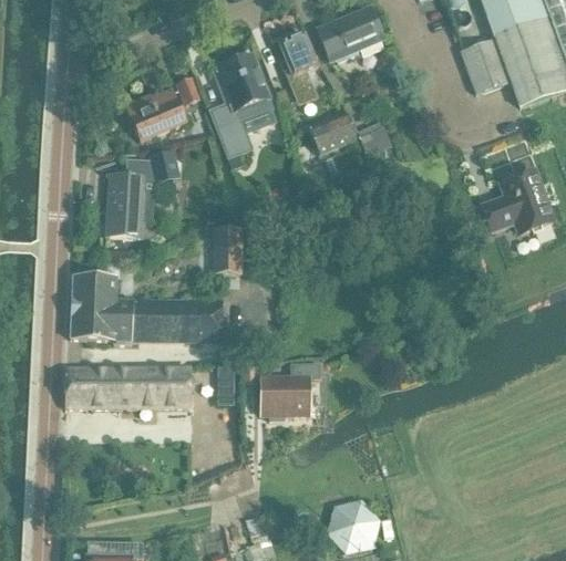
[(521,0),(515,2),(530,40),(549,32),(537,0),(521,0)]
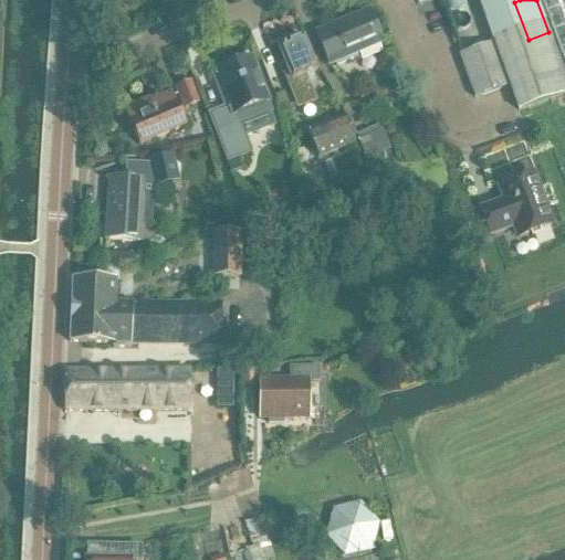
[(564,13),(560,0),(536,0),(548,32),(564,24),(564,13)]
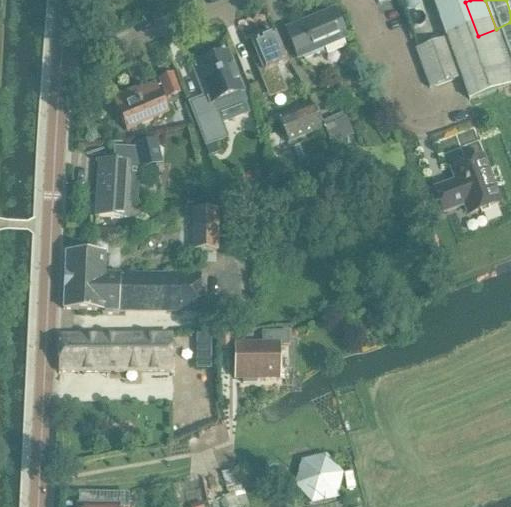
[(465,2),(447,9),(460,42),(478,36),(465,2)]
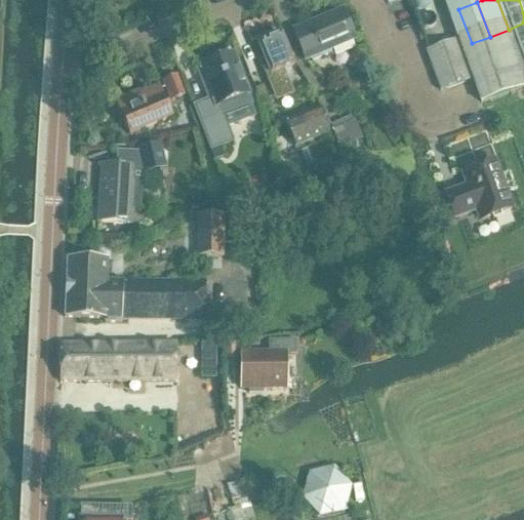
[(343,7),(293,28),(306,56),(309,55),(311,58),(331,49),(330,46),(355,36),(343,7)]
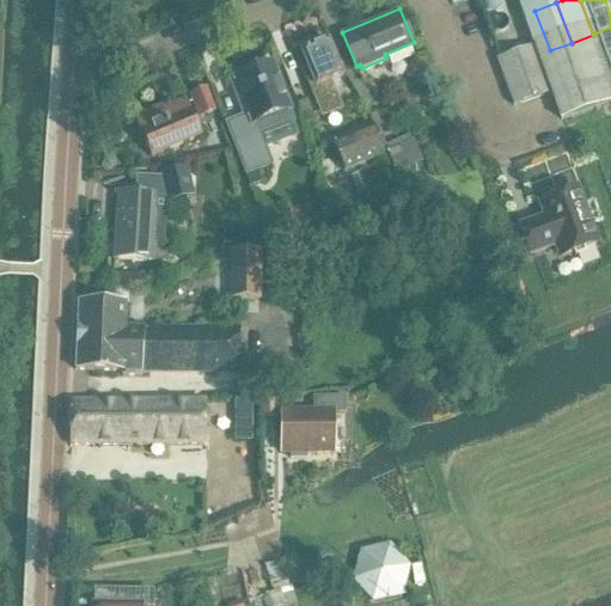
[(535,11),(513,19),(529,59),(550,50),(535,11)]
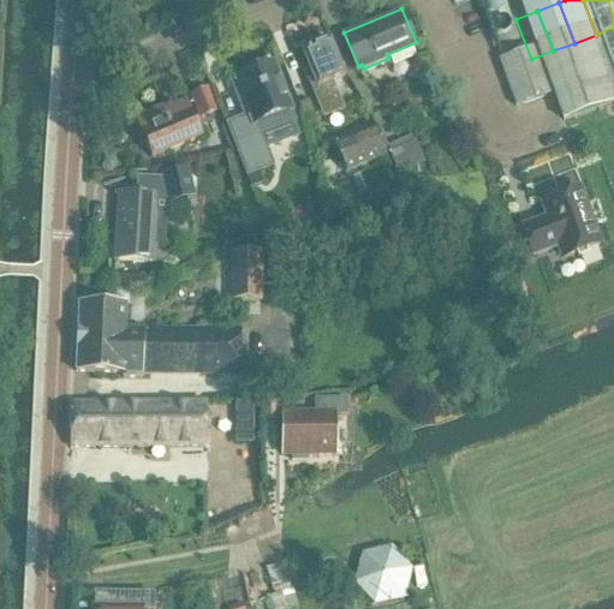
[(516,19),(493,28),(508,67),(531,59),(516,19)]
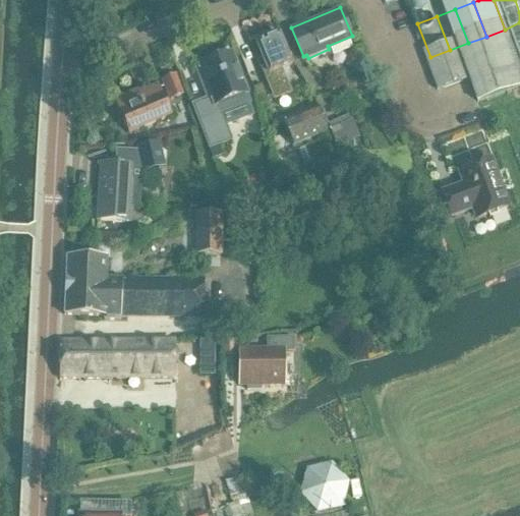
[(277,33),(273,30),(265,34),(265,39),(256,42),(278,95),(291,89),(283,67),(293,63),(280,32),(277,33)]
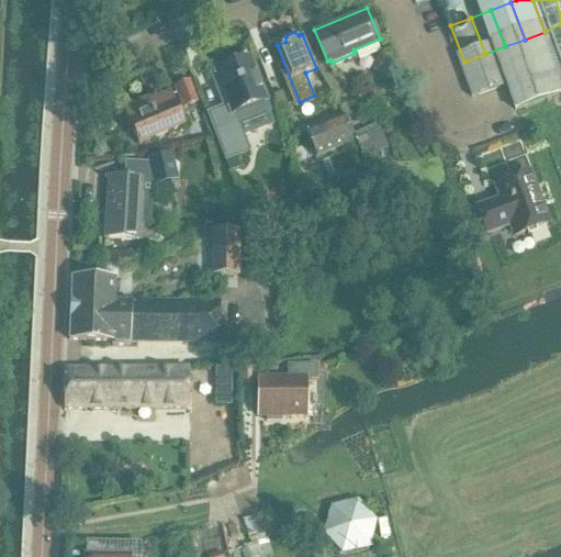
[(228,103),(208,111),(226,157),(248,148),(243,135),(237,121),(269,109),(249,57),(216,70),(216,73),(217,74),(214,75),(220,89),(223,88),(228,103)]
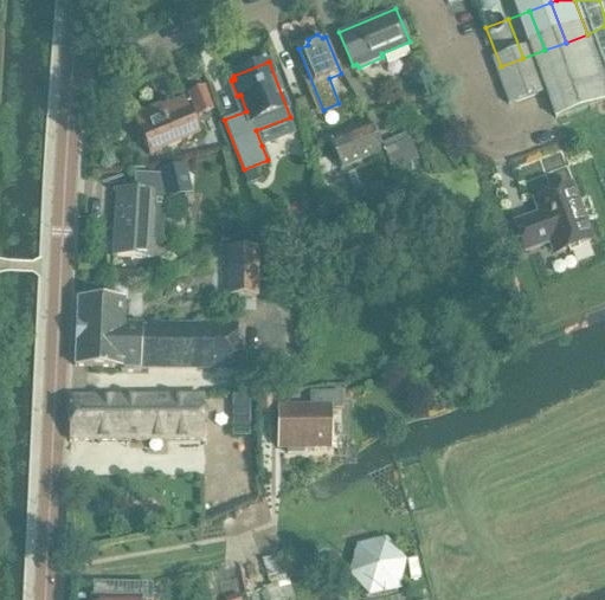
[(198,113),(213,105),(205,84),(190,90),(198,113)]
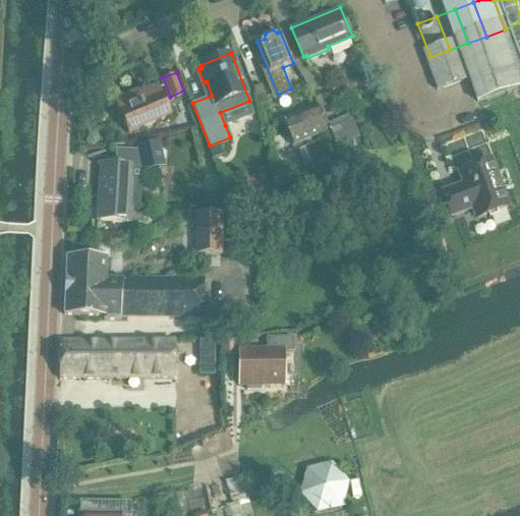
[(172,114),(159,81),(141,89),(138,87),(118,95),(118,98),(115,100),(128,132),(172,114)]
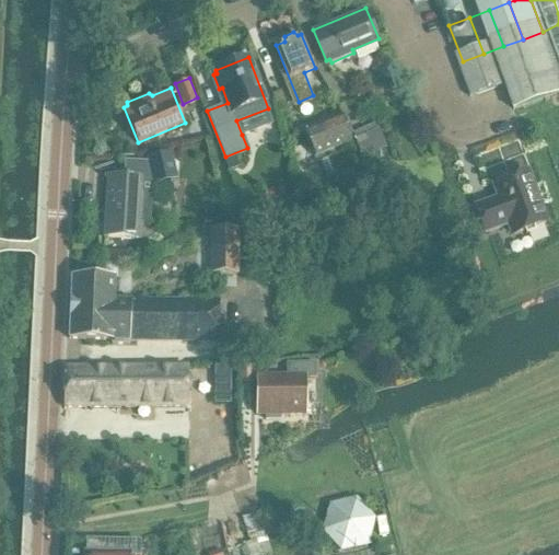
[(101,123),(105,118),(105,112),(101,107),(94,107),(90,112),(90,118),(94,123),(101,123)]
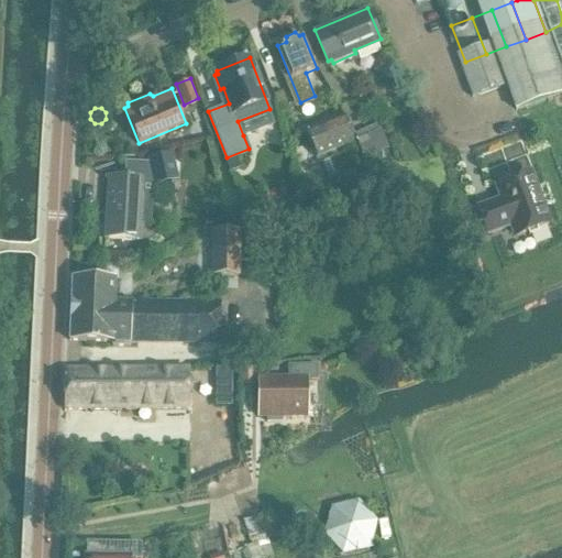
[(316,154),(354,139),(343,113),(306,130),(316,154)]
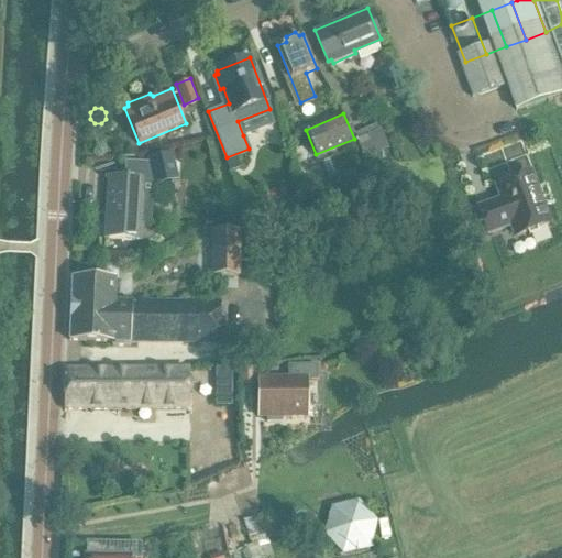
[(378,121),(354,131),(364,156),(388,146),(378,121)]
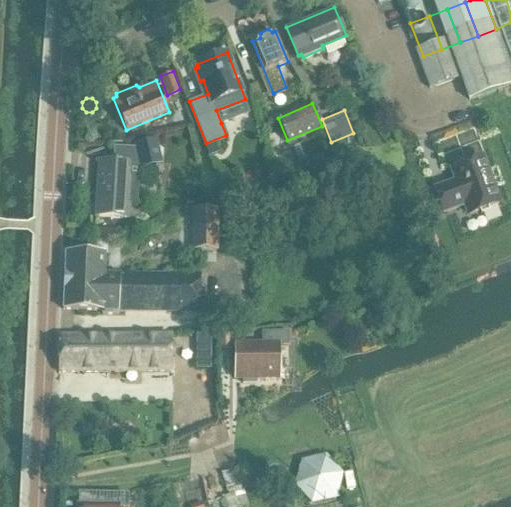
[(100,158),(96,214),(127,216),(128,199),(138,200),(139,175),(140,160),(160,155),(156,137),(148,139),(134,142),(135,146),(114,145),(113,159),(100,158)]
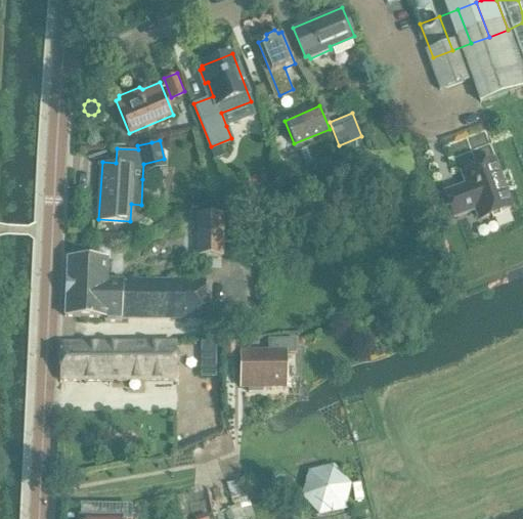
[(220,144),(211,148),(215,157),(223,154),(220,144)]
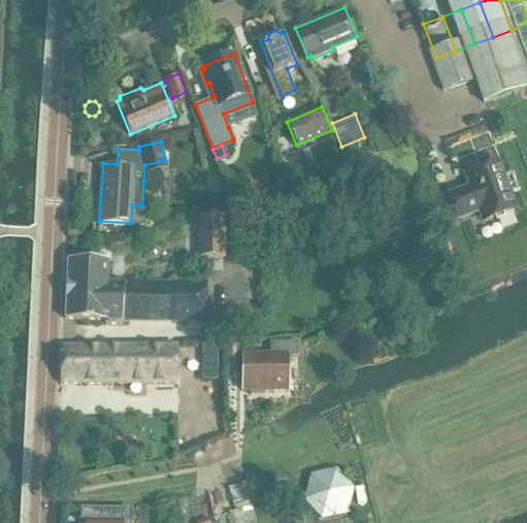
[(484,219),(514,207),(497,161),(466,172),(470,184),(448,193),(458,218),(481,208),(484,219)]
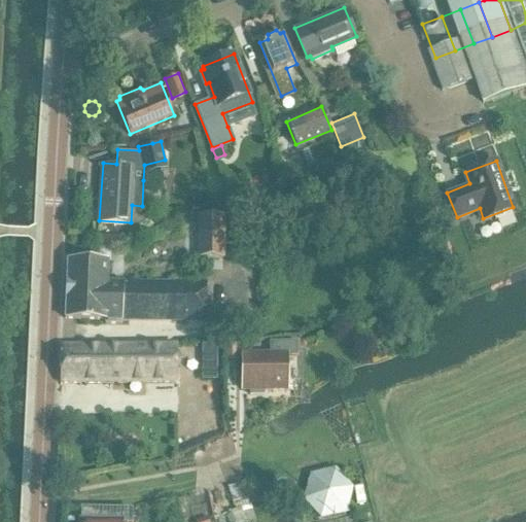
[(197,255),(224,255),(224,214),(197,215),(197,255)]
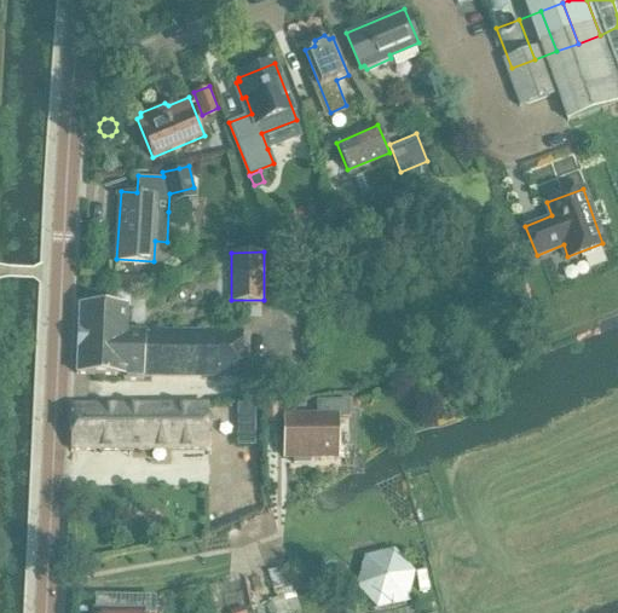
[(242,375),(242,329),(126,328),(126,306),(78,305),(78,372),(123,372),(123,377),(143,377),(143,374),(242,375)]
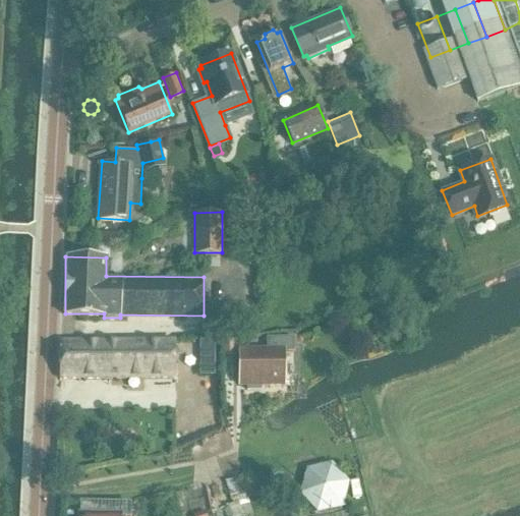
[(262,388),(262,383),(285,383),(284,349),(294,348),(293,335),(267,336),(267,348),(240,348),(241,384),(248,384),(248,389),(262,388)]
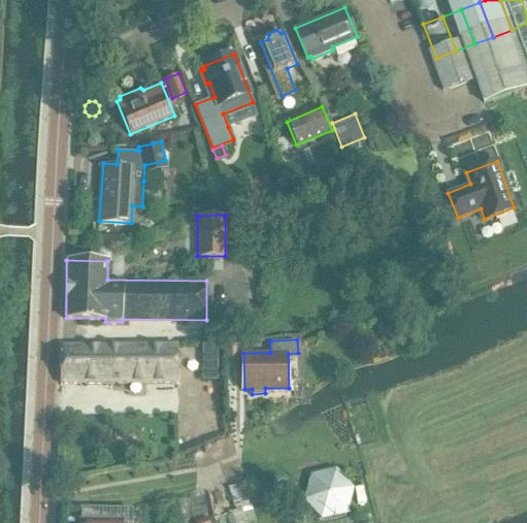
[(218,341),(202,341),(202,355),(218,355),(218,341)]
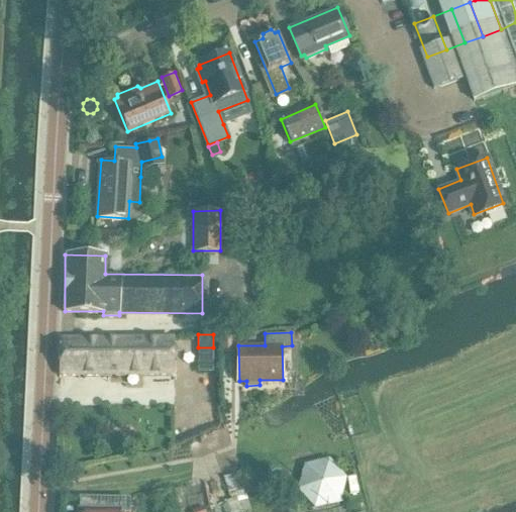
[(231,335),(220,335),(220,350),(232,349),(231,335)]
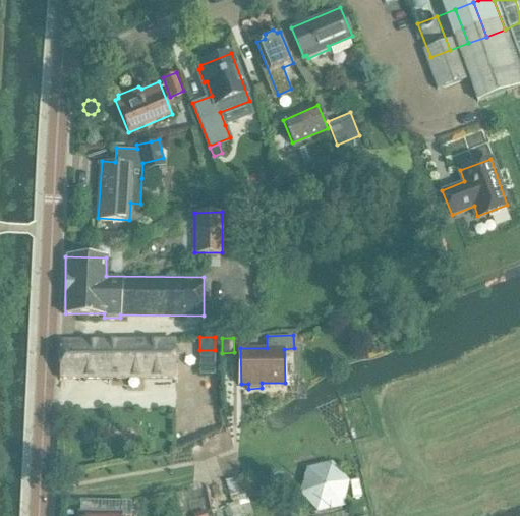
[(102,339),(61,339),(61,376),(102,376),(175,376),(175,339),(102,339)]
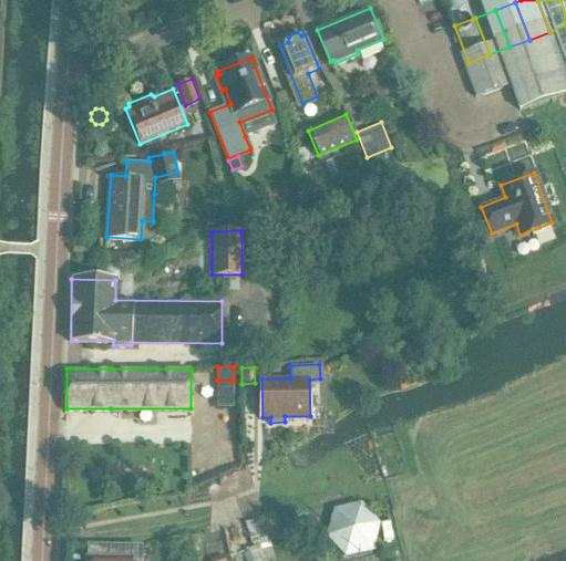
[(381,520),(361,499),(333,506),(327,532),(346,553),(373,547),(381,520)]
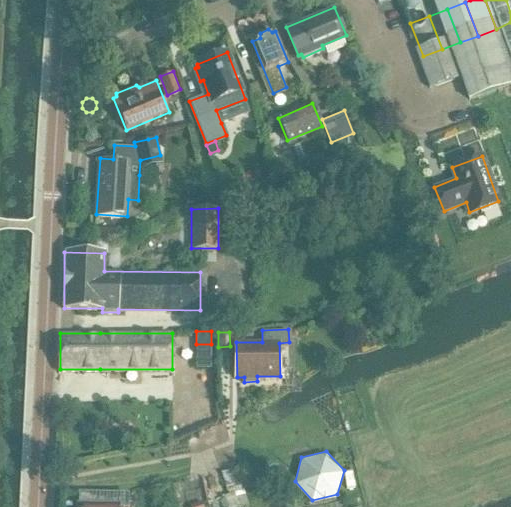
[(128,506),(128,493),(80,492),(79,505),(78,505),(77,506),(118,506),(119,506),(128,506)]
